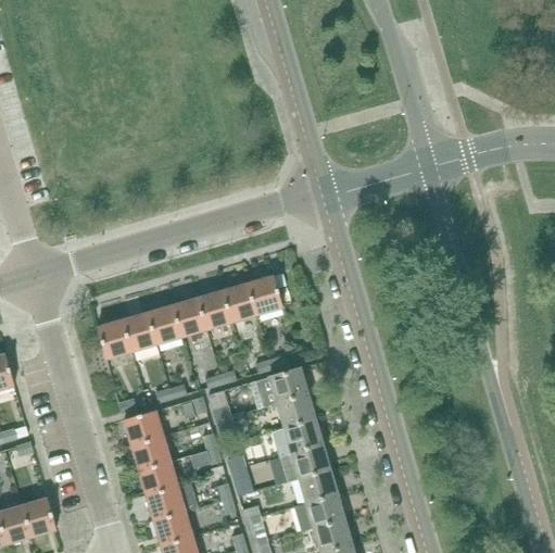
[(259,314),(284,306),(275,275),(249,283),(259,314)]
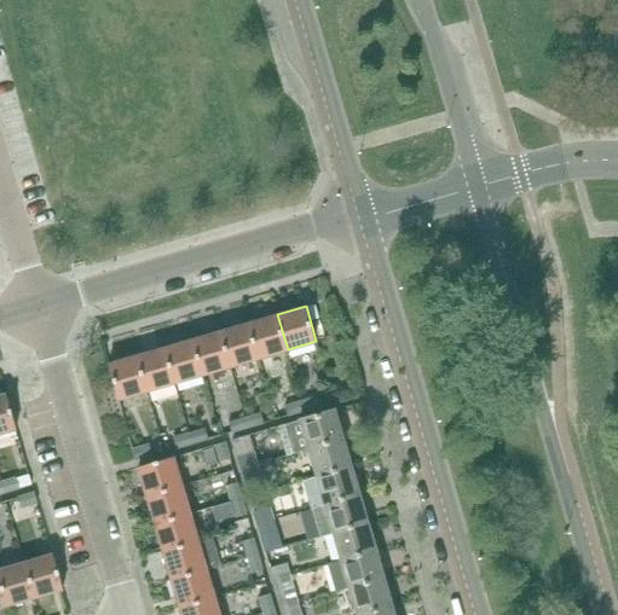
[(271,354),(288,349),(277,314),(249,321),(260,357),(263,366),(273,363),(271,354)]
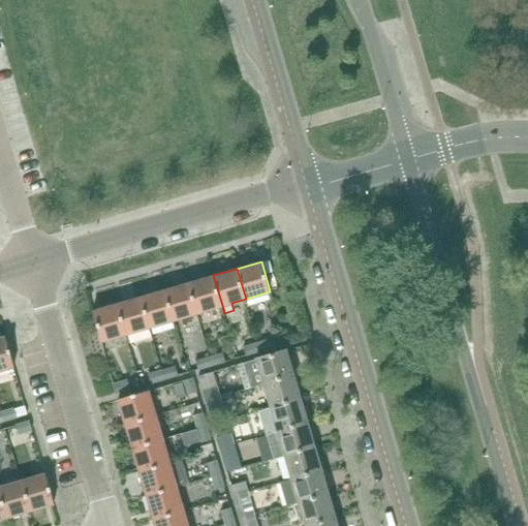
[(198,312),(222,305),(213,275),(189,282),(198,312)]
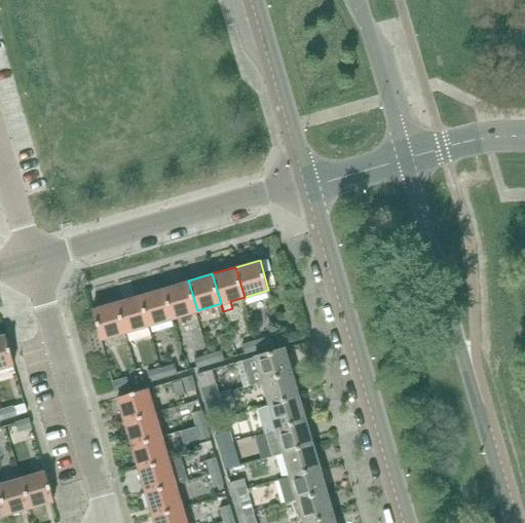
[(174,318),(197,310),(188,281),(164,288),(174,318)]
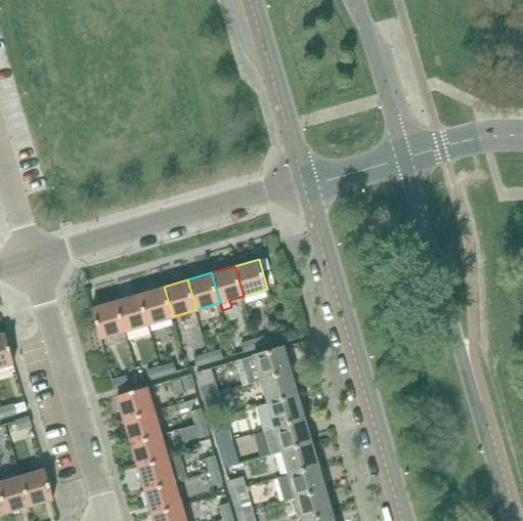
[(148,323),(173,316),(164,287),(139,294),(148,323)]
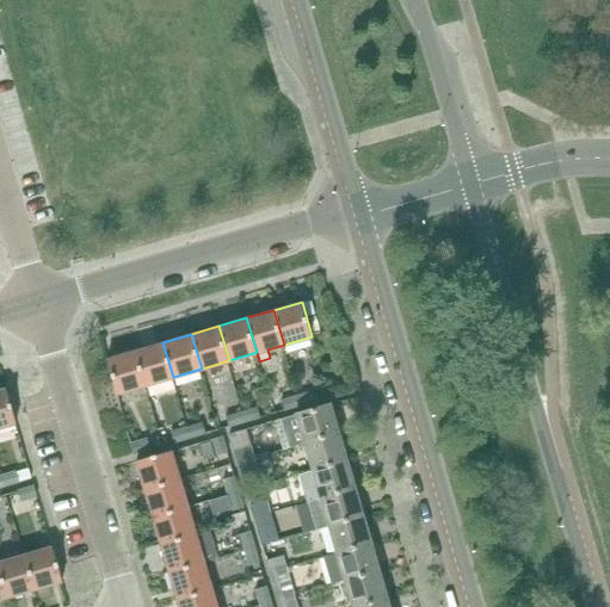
[(146,384),(173,377),(162,342),(136,350),(146,384)]
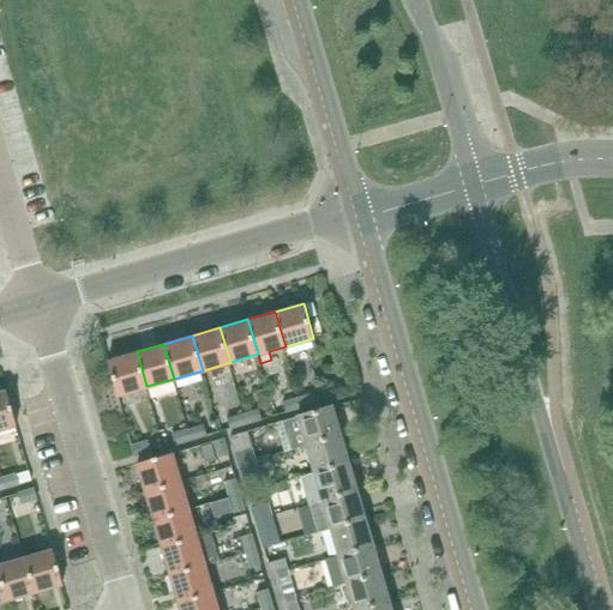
[(119,394),(146,386),(137,351),(108,360),(119,394)]
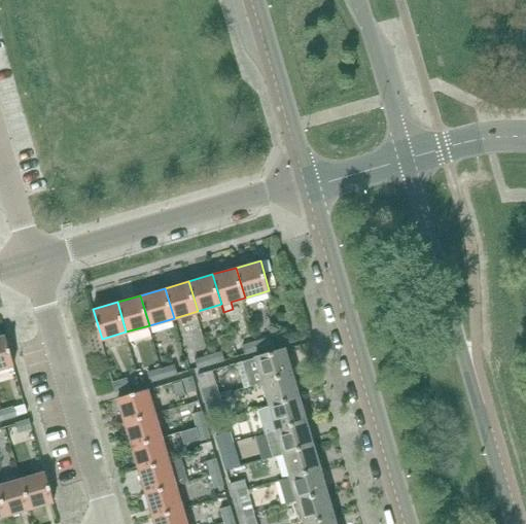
[(0,369),(14,364),(6,335),(0,336),(0,369)]
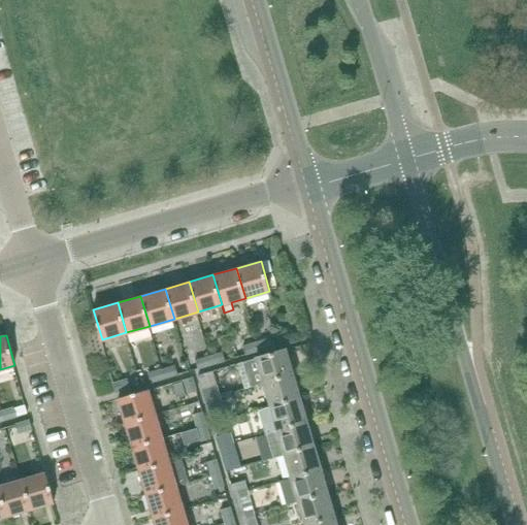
[(258,339),(260,349),(273,346),(270,336),(258,339)]
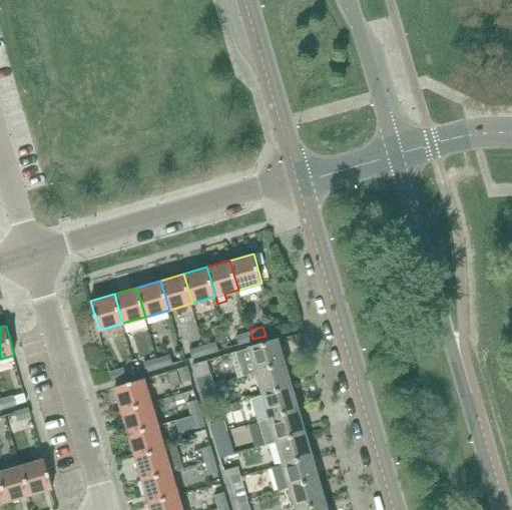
[(239,343),(252,339),(250,330),(236,334),(239,343)]
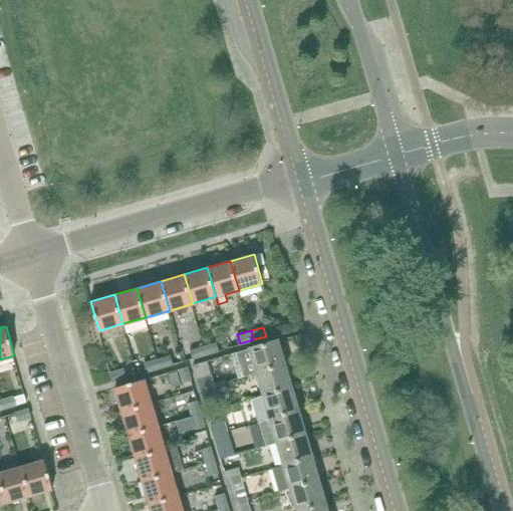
[(247,373),(256,371),(285,362),(278,339),(240,350),(247,373)]
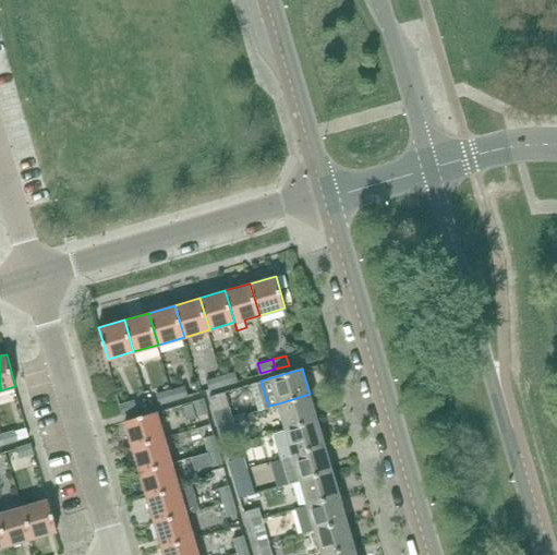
[(222,374),(225,384),(238,379),(235,370),(222,374)]
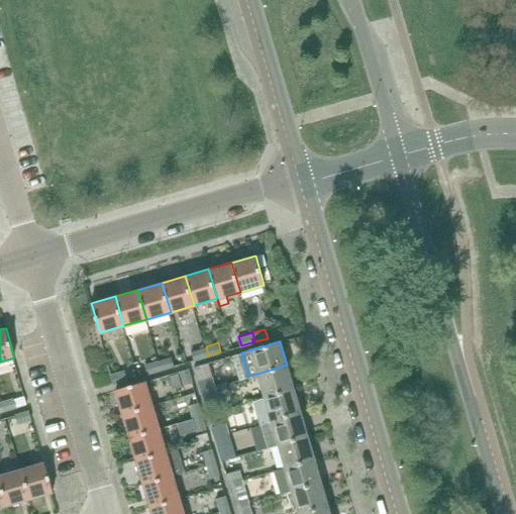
[(194,360),(208,355),(206,346),(192,350),(194,360)]
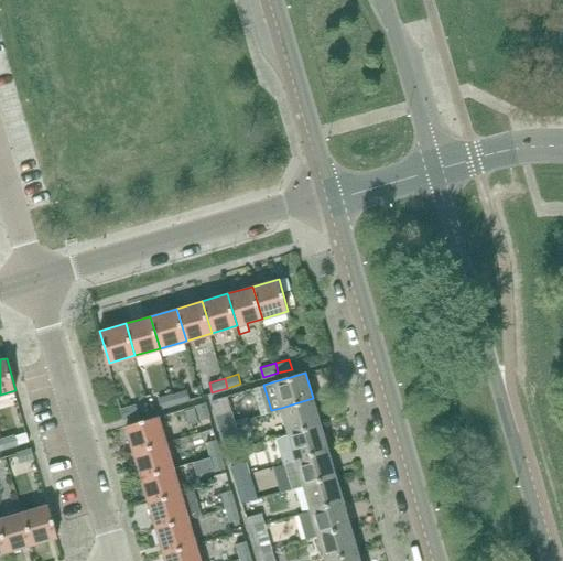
[(173,394),(176,403),(191,399),(187,389),(173,394)]
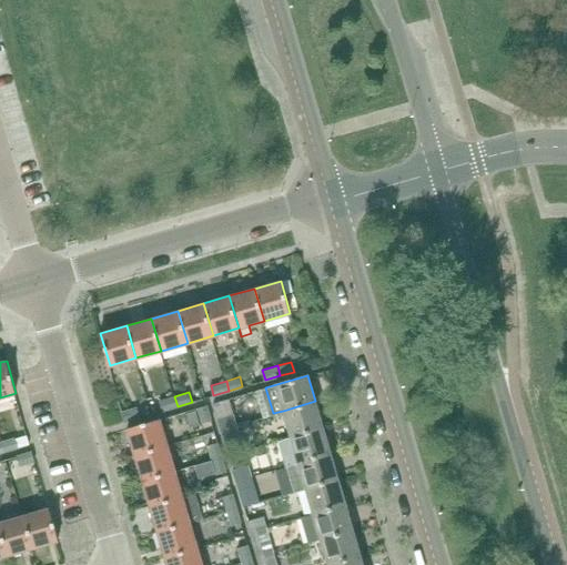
[(163,411),(178,406),(174,396),(160,401),(163,411)]
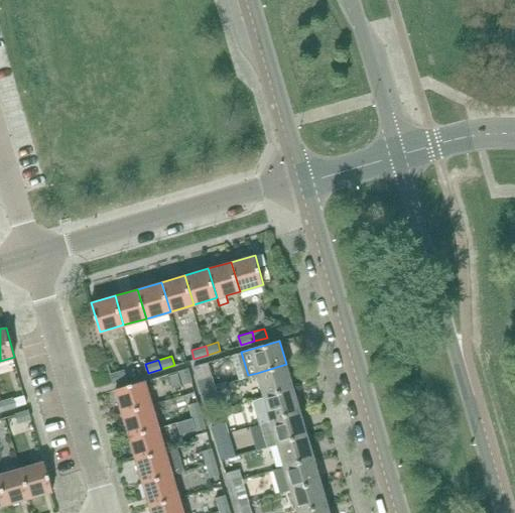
[(202,389),(215,385),(213,375),(209,361),(195,366),(202,389)]
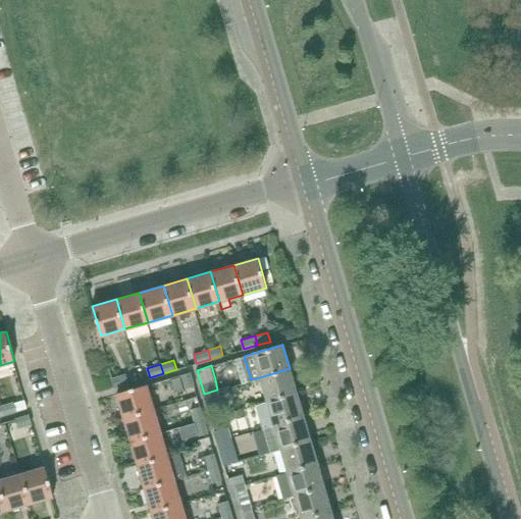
[(267,401),(297,392),(290,368),(260,377),(267,400),(267,401)]
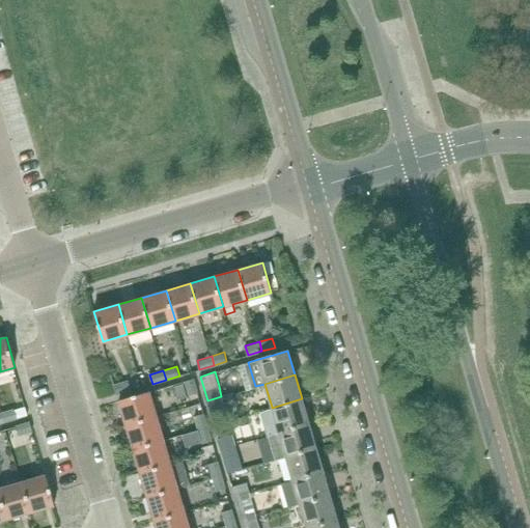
[(189,394),(198,391),(194,378),(185,381),(185,382),(189,394)]
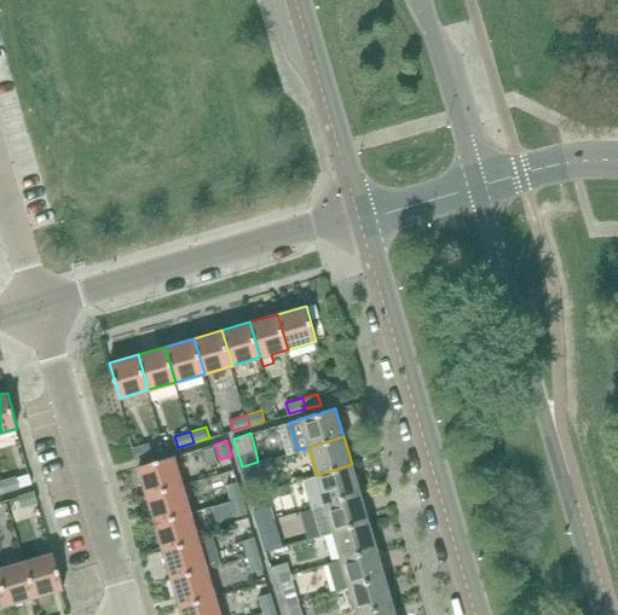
[(137,458),(152,454),(150,444),(133,447),(137,458)]
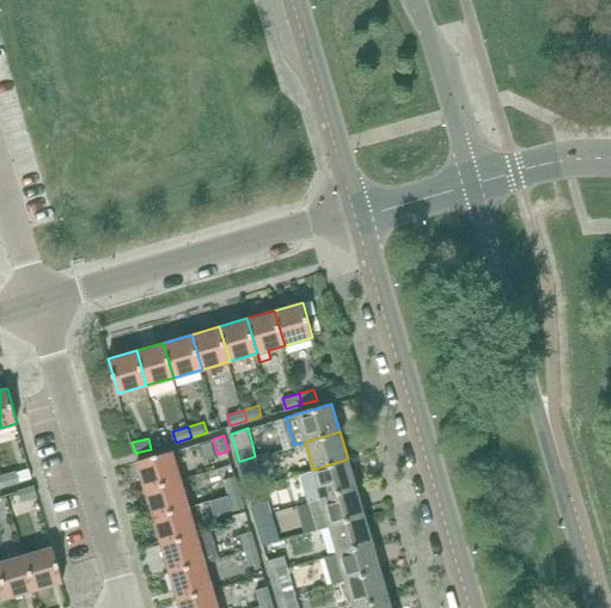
[(218,454),(213,440),(202,443),(206,458),(218,454)]
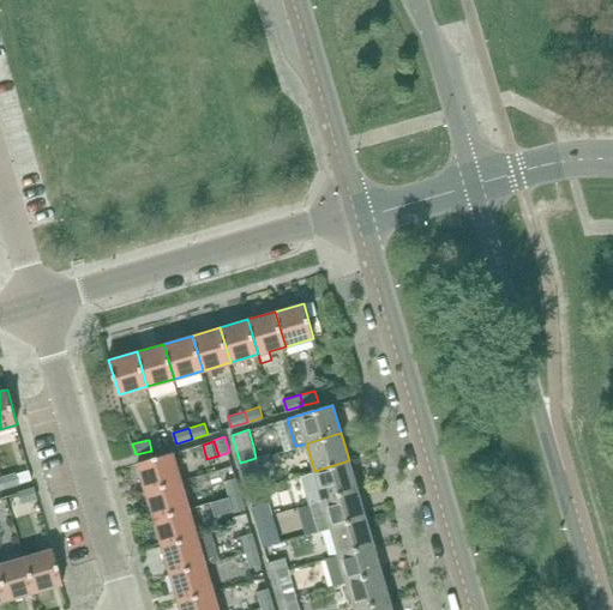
[(146,490),(181,481),(173,452),(138,461),(146,490)]
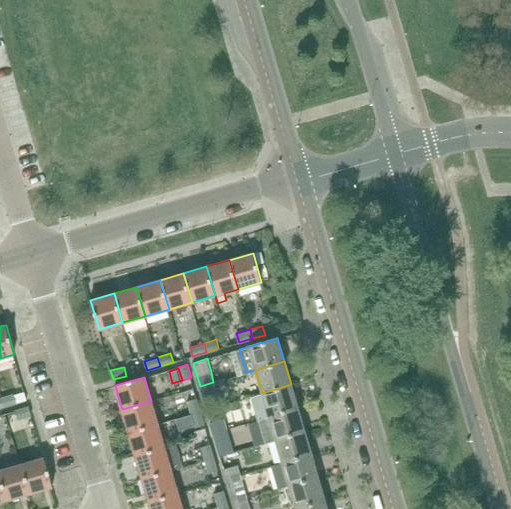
[(213,382),(200,386),(202,396),(216,392),(213,382)]
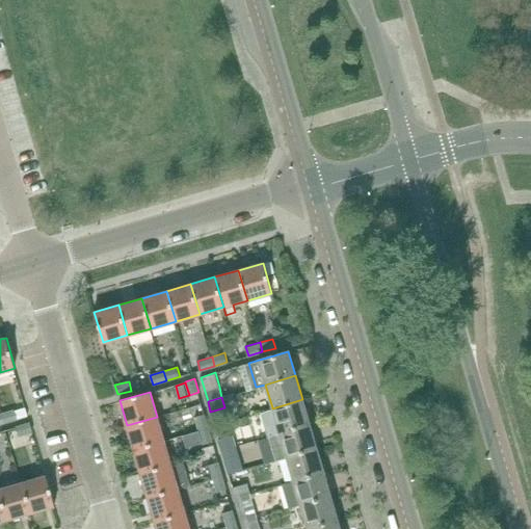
[(269,434),(310,423),(302,399),(272,408),(272,407),(263,411),(269,434)]
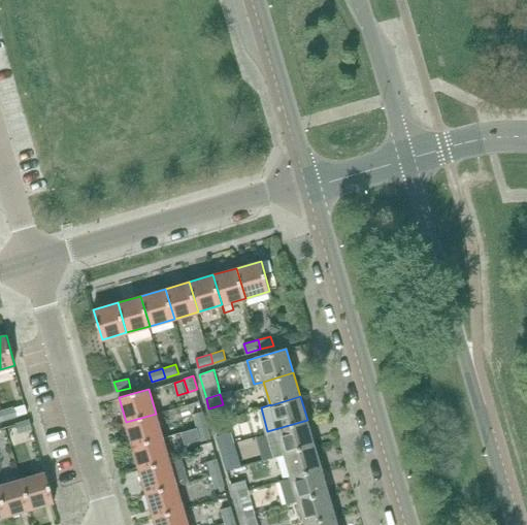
[(2,409),(5,420),(18,416),(14,406),(2,409)]
